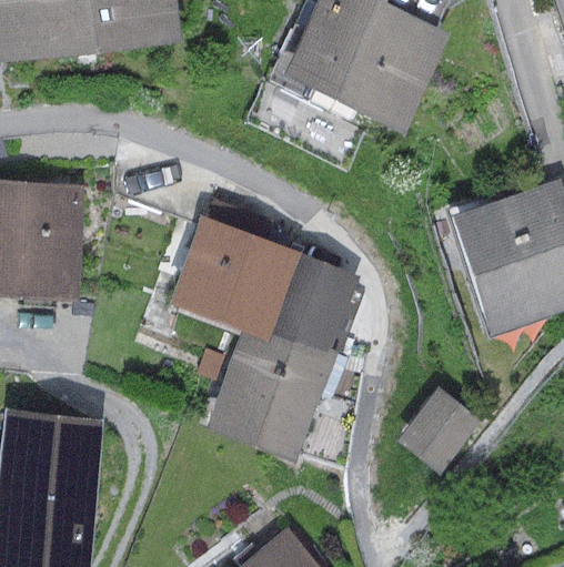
[(0,0),(0,60),(182,40),(177,0),(0,0)]
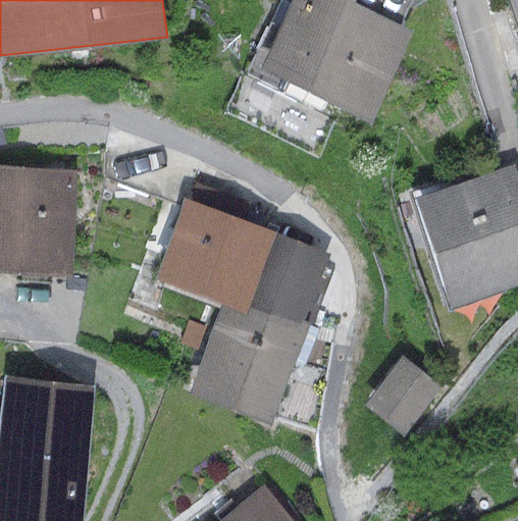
[(312,92),(356,2),(357,0),(292,0),(259,66),(312,92)]
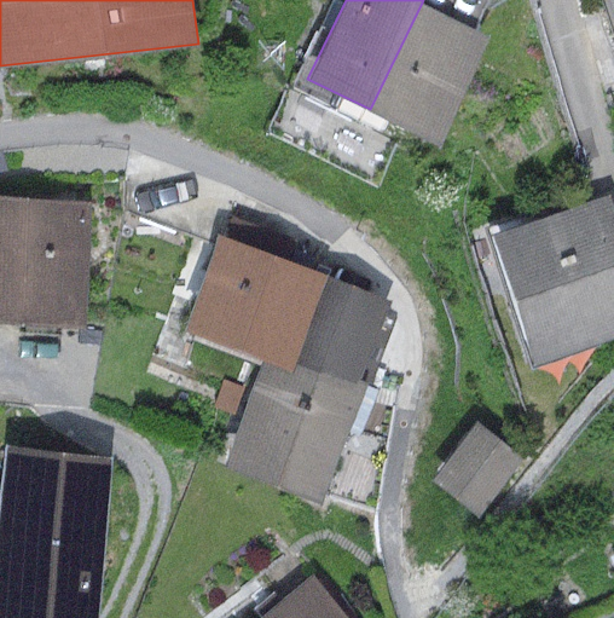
[(422,3),(370,109),(439,143),(491,36),(422,3)]
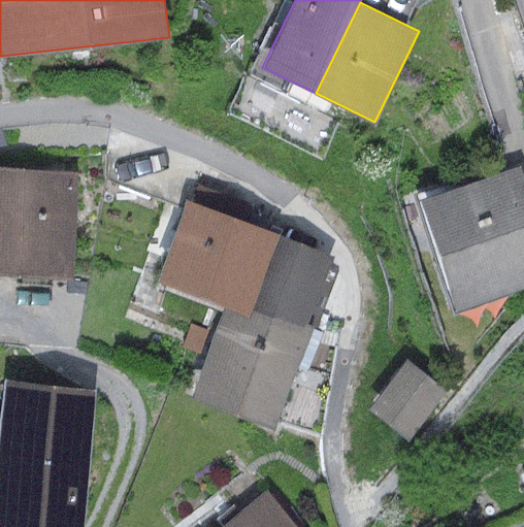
[(0,273),(70,280),(79,172),(0,165),(0,273)]
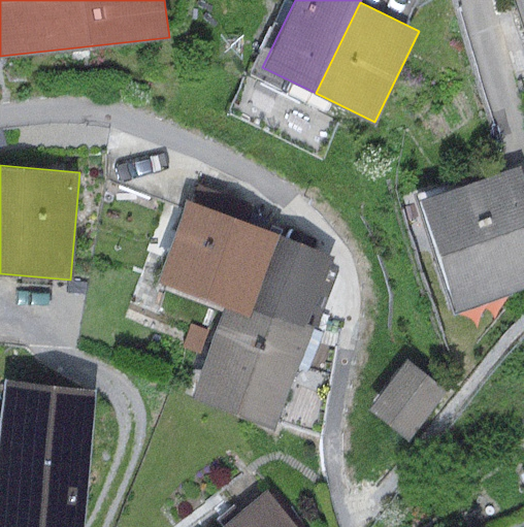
[(523,171),(522,167),(421,201),(457,310),(523,287),(523,171)]
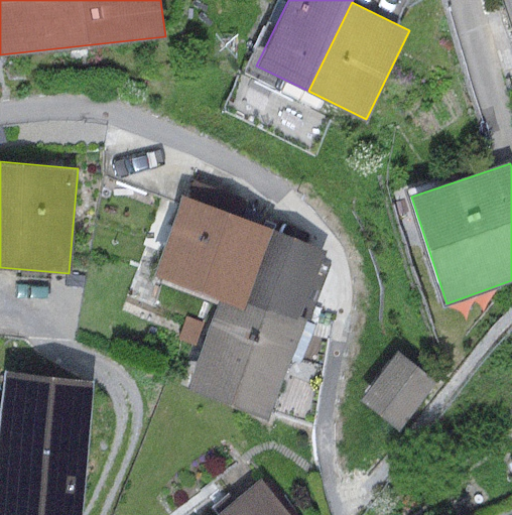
[(273,230),(184,196),(153,275),(221,300),(243,309),(273,230)]
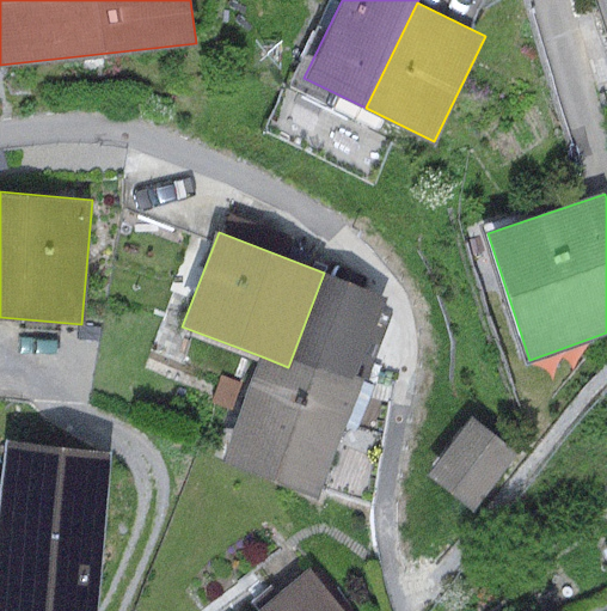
[(288,367),(262,356),(222,458),(320,496),(366,378),(359,376),(388,297),(324,273),(288,367)]
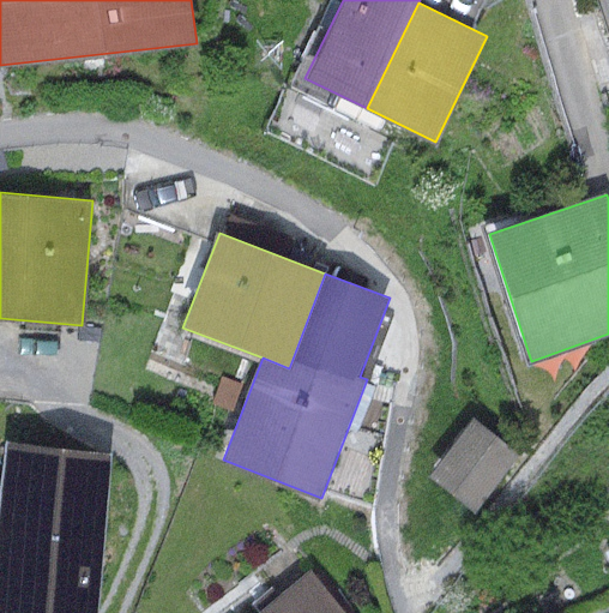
[(522,455),(476,420),(432,476),(477,511),(522,455)]
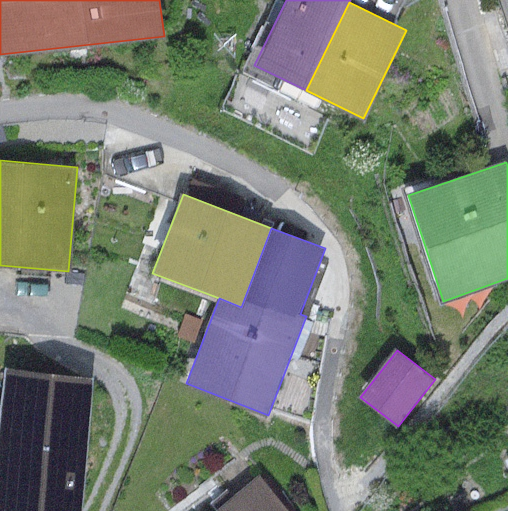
[(79,510),(93,377),(7,368),(0,430),(0,510),(79,510)]
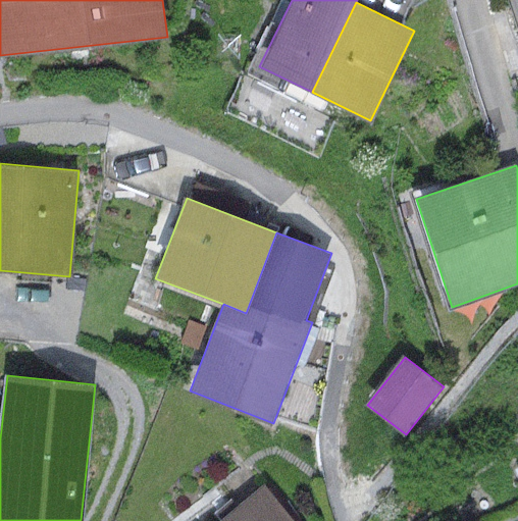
[(295,520),(266,486),(223,520),(295,520)]
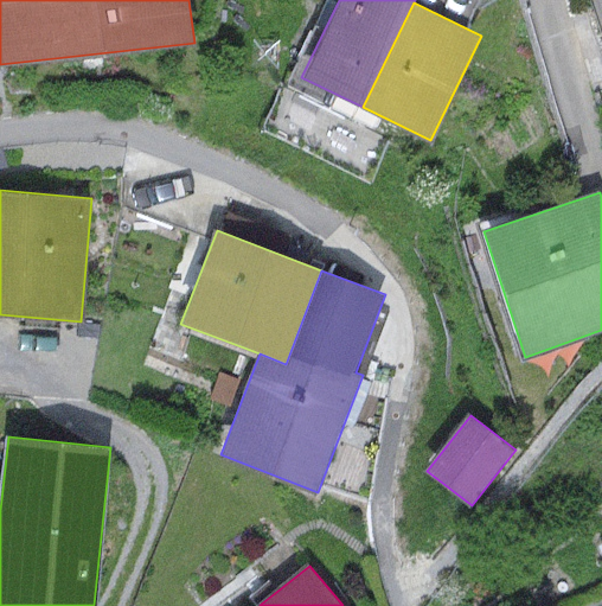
All buildings are outlined.
